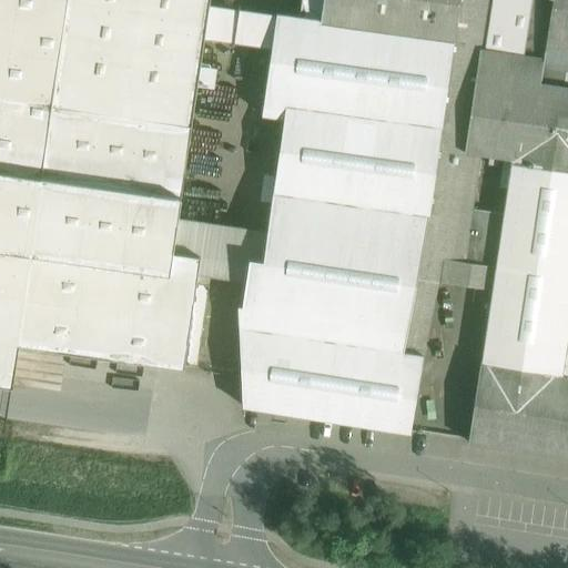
[(0,0),(0,166),(41,173),(66,0),(0,0)]
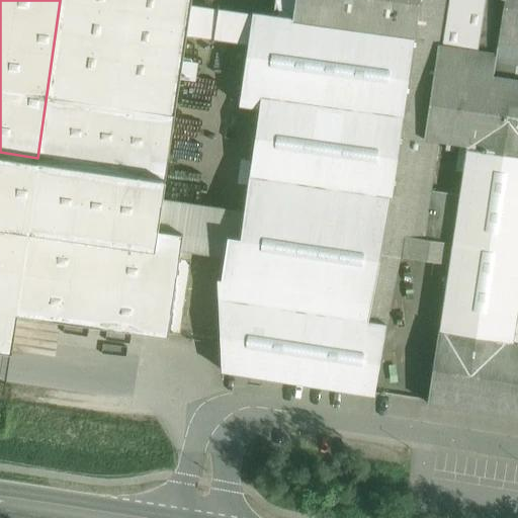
[(60,0),(37,158),(14,312),(17,312),(167,334),(168,332),(178,257),(182,235),(182,232),(157,228),(162,198),(186,33),(190,3),(190,0),(60,0)]
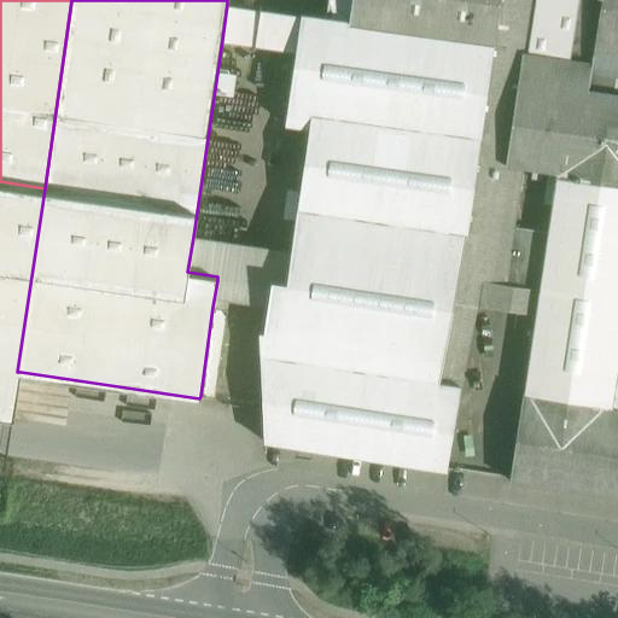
[(502,0),(351,0),(349,21),(325,17),(227,4),(222,40),(296,51),(285,123),(309,127),(297,208),(466,232),(459,277),(506,284),(514,226),(523,167),(505,164),(478,159),(502,0)]
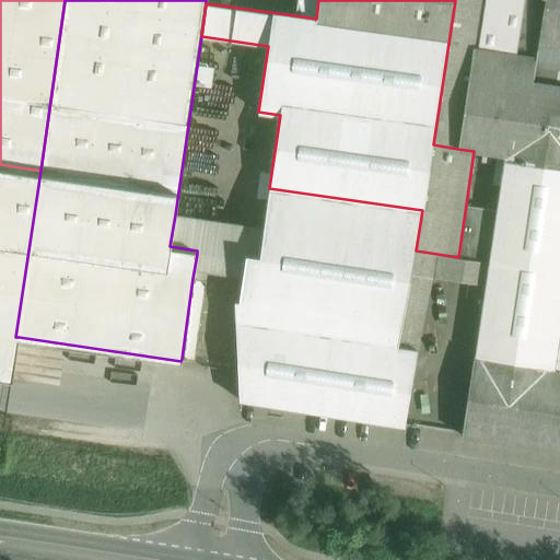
[(295,0),(294,15),(316,19),(318,0),(295,0)]
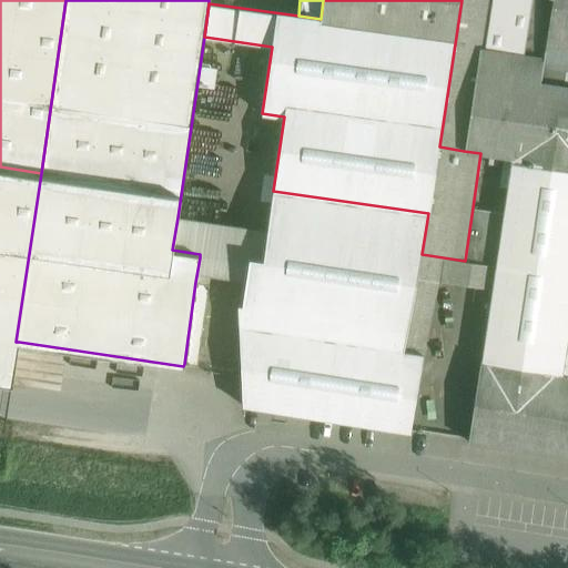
[(462,0),(439,146),(464,151),(479,48),(487,49),(494,0),(462,0)]
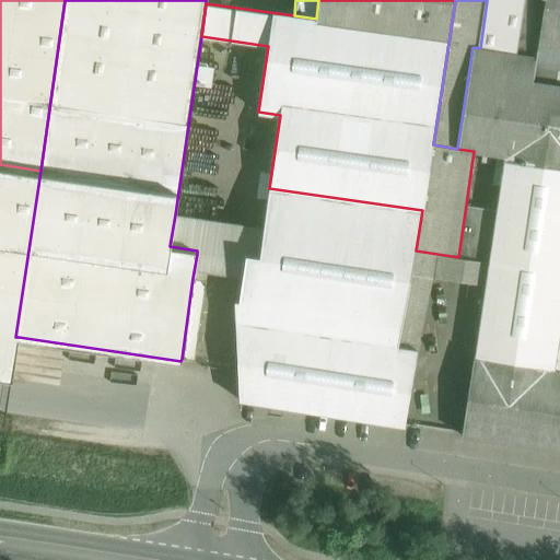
[(559,0),(523,0),(515,54),(480,48),(473,47),(457,149),(474,151),(505,155),(498,209),(490,261),(487,283),(476,358),(559,371),(559,0)]
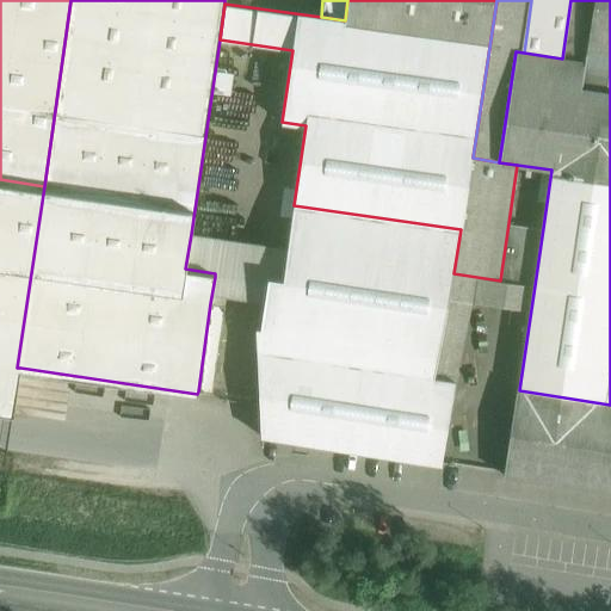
[(531,0),(524,53),(562,59),(571,0),(531,0)]
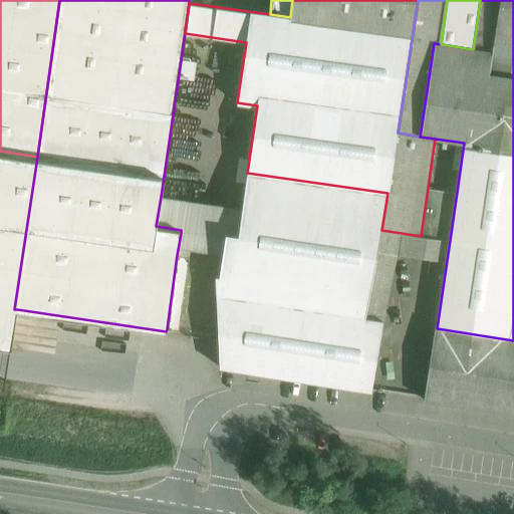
[(0,307),(14,309),(37,157),(0,151),(0,307)]
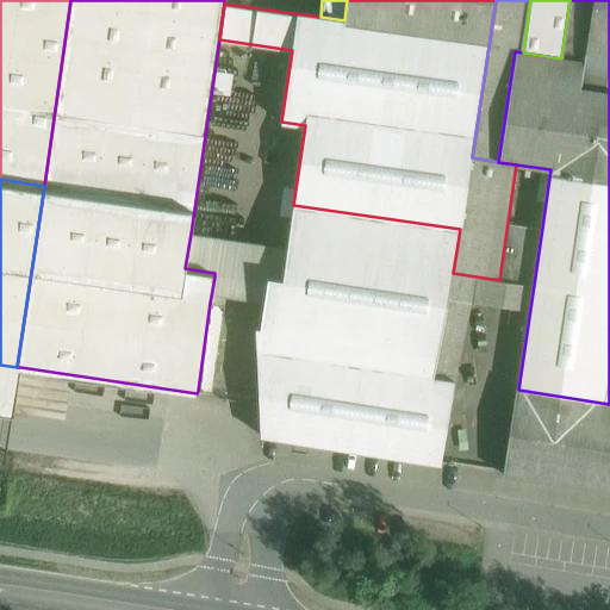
[(460,229),(293,205),(287,248),(282,277),(267,274),(263,300),(260,327),(298,332),(294,355),(433,377),(449,299),(428,296),(431,269),(453,273),(460,229)]
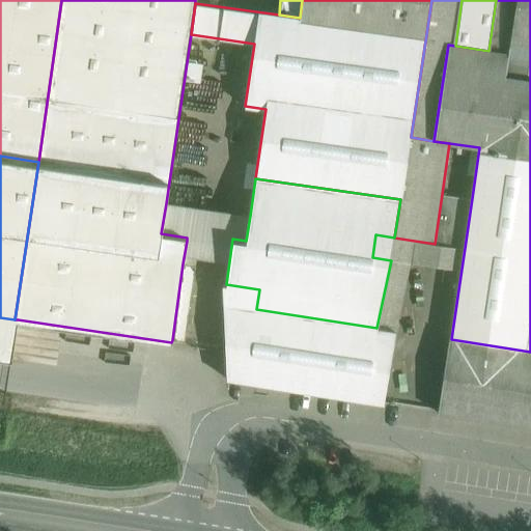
[(472,198),(442,194),(435,244),(465,248),(472,198)]
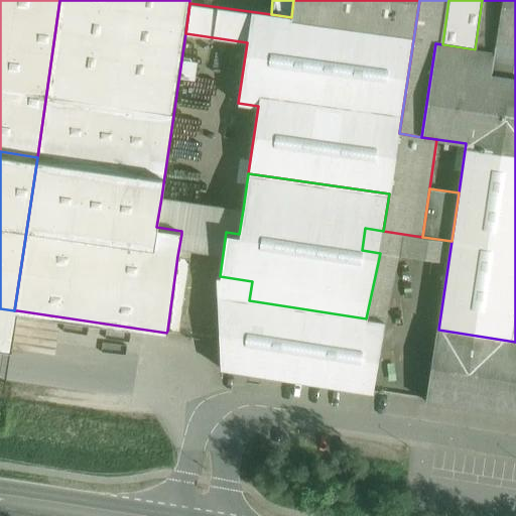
[(243,210),(161,198),(156,227),(181,231),(181,234),(194,235),(190,251),(223,254),(226,232),(239,234),(243,210)]
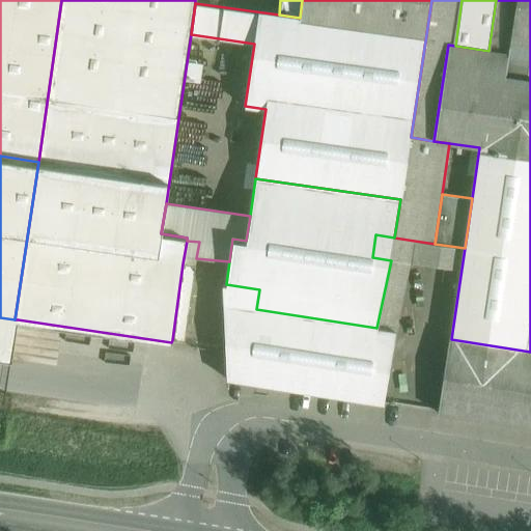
[(394,238),(375,234),(372,257),(391,260),(376,328),(395,331),(411,262),(462,269),(465,248),(435,244),(394,238)]
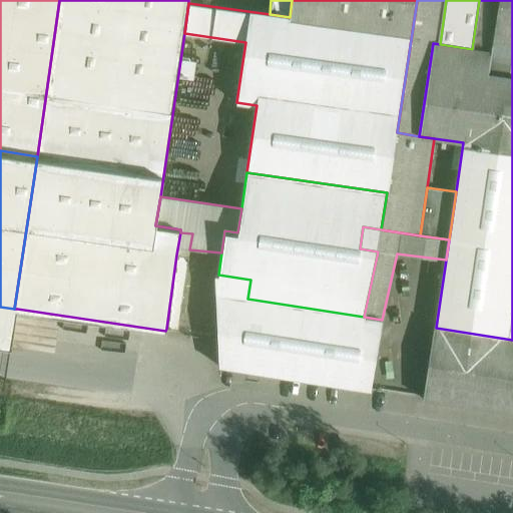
[(192,233),(180,232),(176,254),(188,257),(189,249),(192,233)]
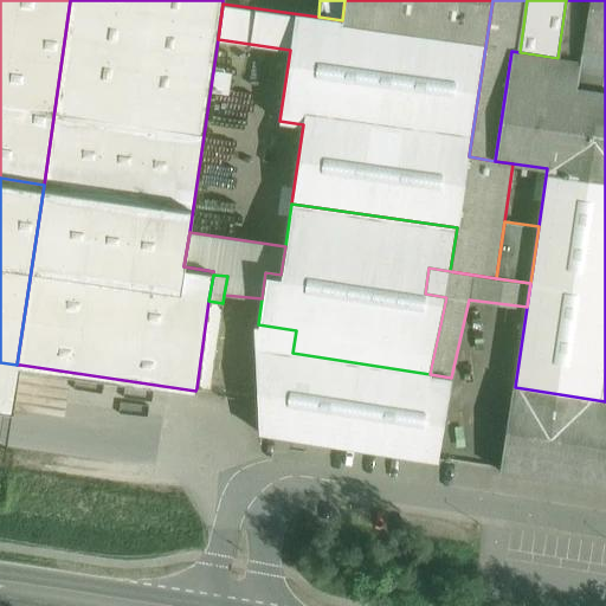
[(208,301),(197,388),(210,389),(223,303),(208,301)]
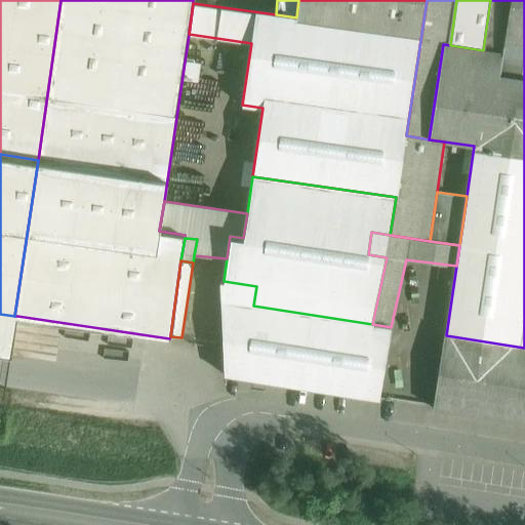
[(372,324),(253,306),(256,286),(224,281),(219,281),(225,374),(379,400),(391,327),(372,324)]
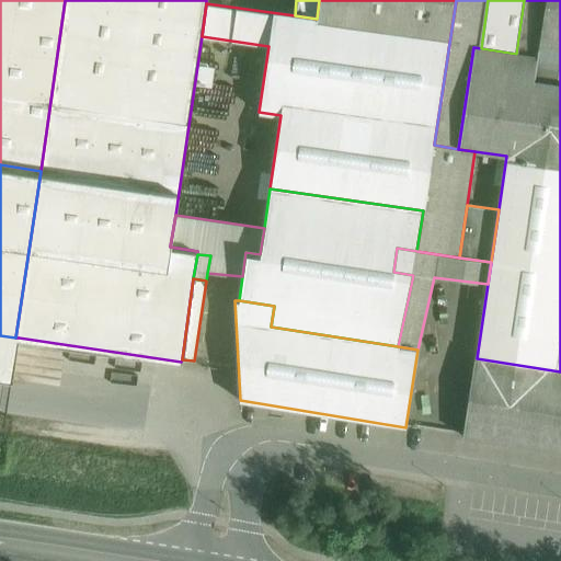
[(15,338),(0,335),(0,378),(13,380),(19,338),(15,338)]
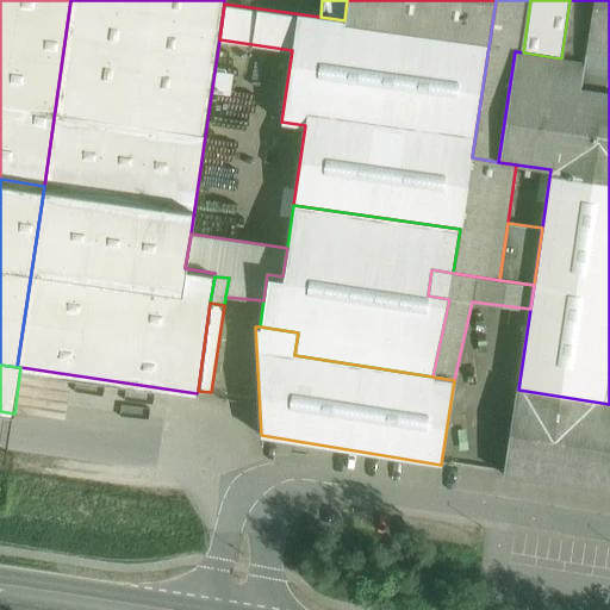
[(609,404),(518,390),(516,388),(503,474),(609,491),(609,404)]
